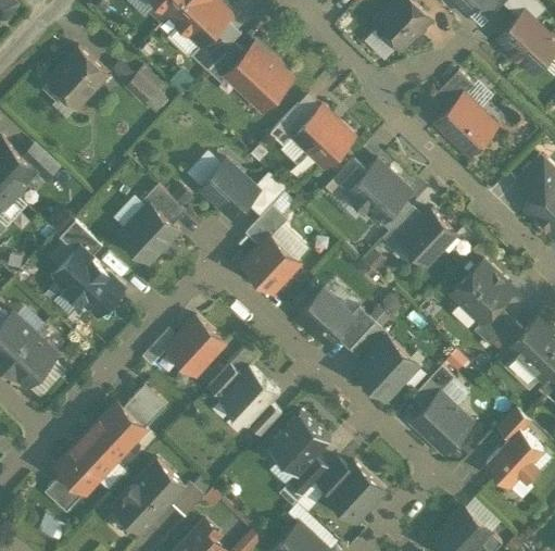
[(9,0),(0,10),(0,17),(4,17),(14,7),(14,2),(12,0),(9,0)]
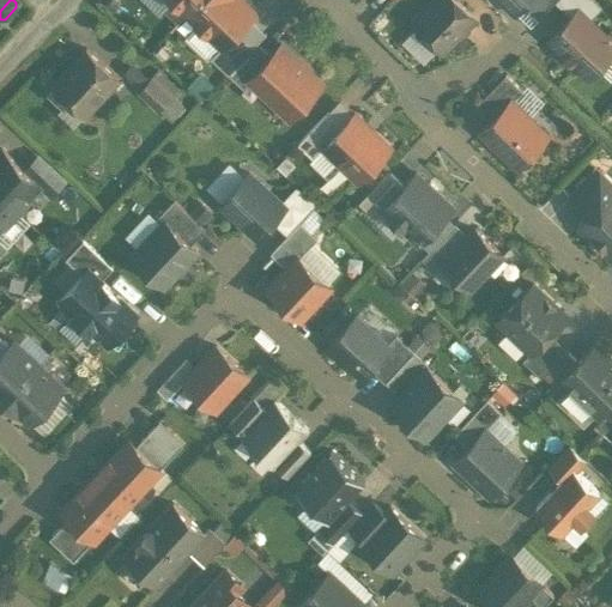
[(0,11),(10,0),(0,0),(0,11)]
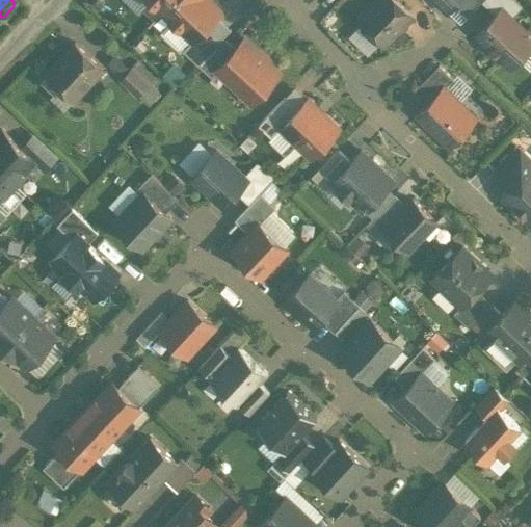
[(145,0),(161,15),(175,0),(145,0)]
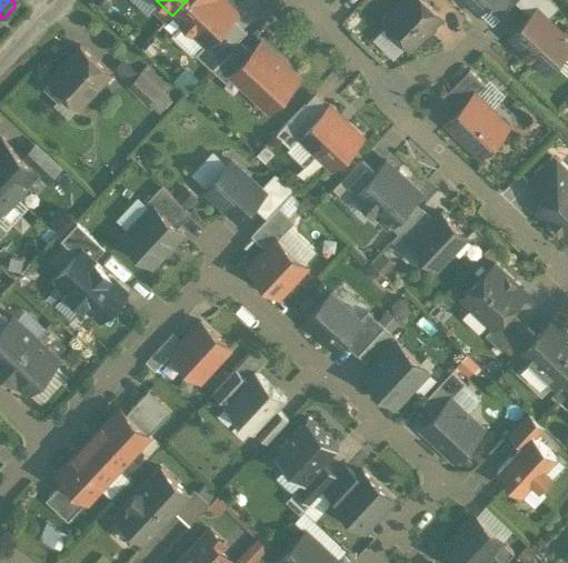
[(187,0),(172,16),(205,46),(235,14),(218,0),(187,0)]
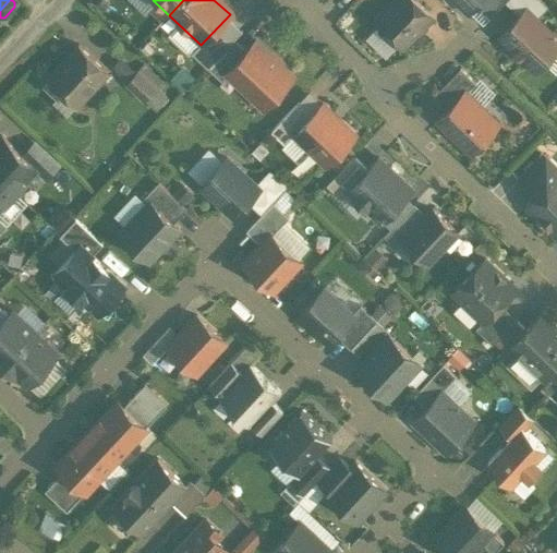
[(397,0),(375,24),(378,27),(379,34),(391,46),(397,45),(401,49),(431,17),(413,1),(412,0),(397,0)]
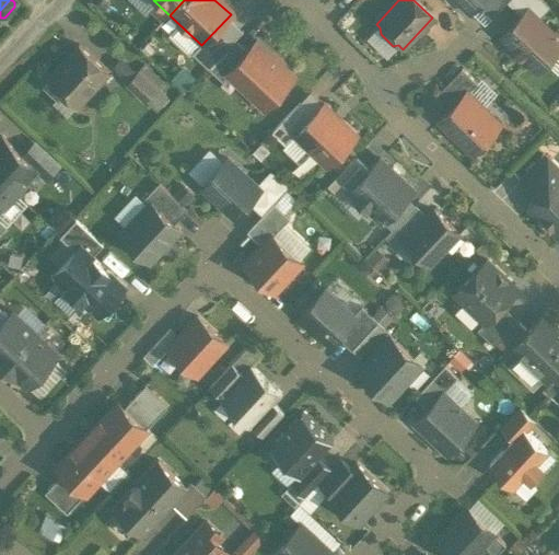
[(454,0),(468,13),(475,6),(480,0),(454,0)]
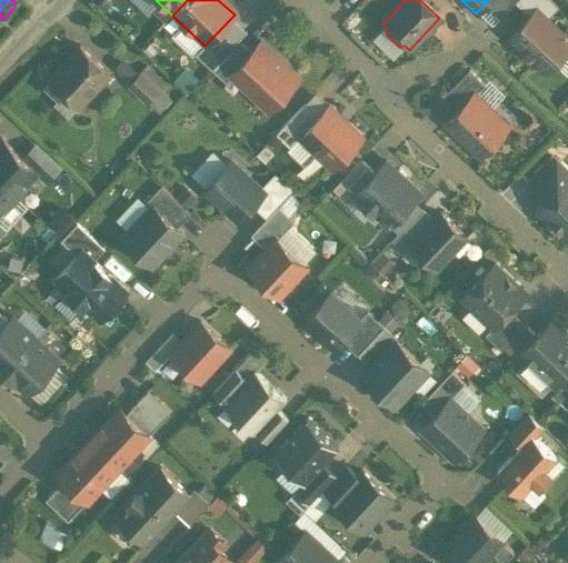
[(488,0),(482,6),(498,20),(514,4),(518,0),(488,0)]
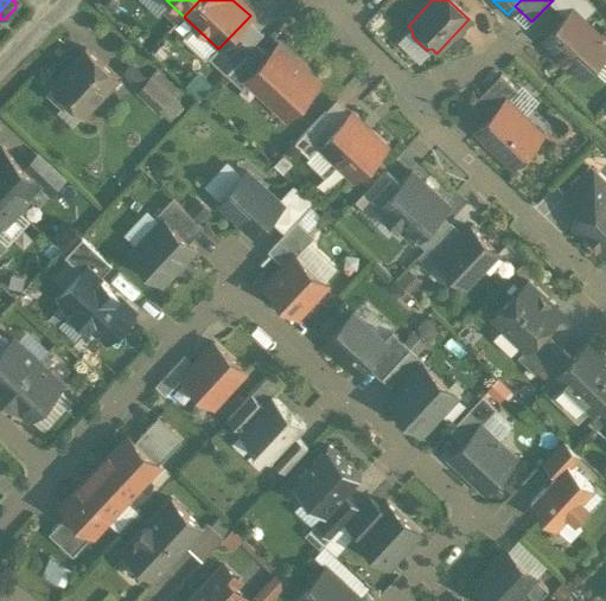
[(582,0),(565,20),(543,42),(556,55),(556,61),(562,65),(568,65),(581,78),(605,51),(605,45),(582,24),(595,11),(584,0),(582,0)]
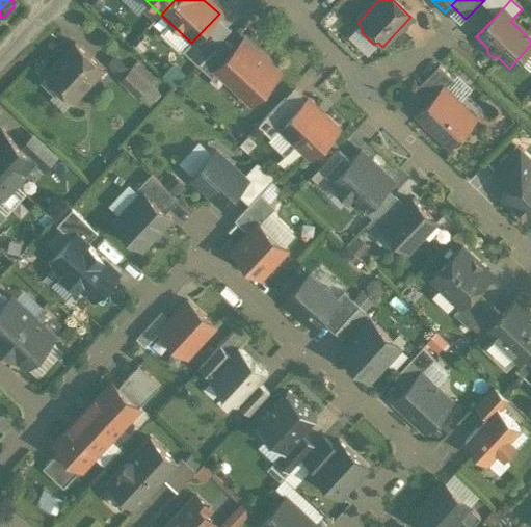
[(484,0),(480,4),(495,18),(510,0),(484,0)]
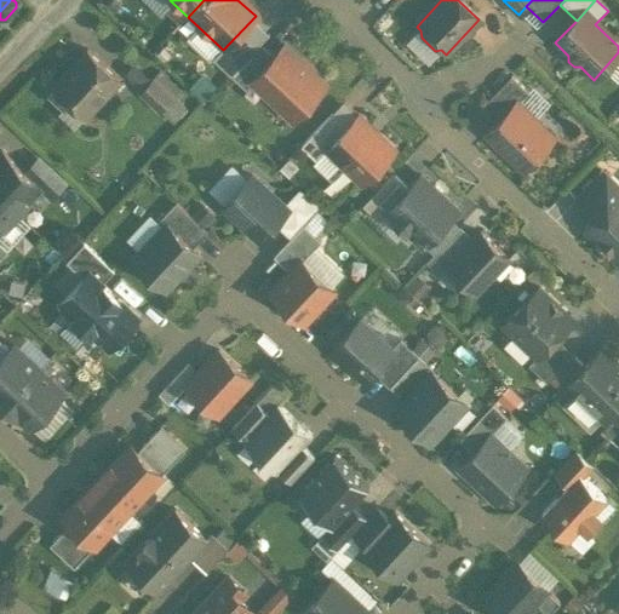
[(382,18),(372,28),(382,36),(391,27),(382,18)]
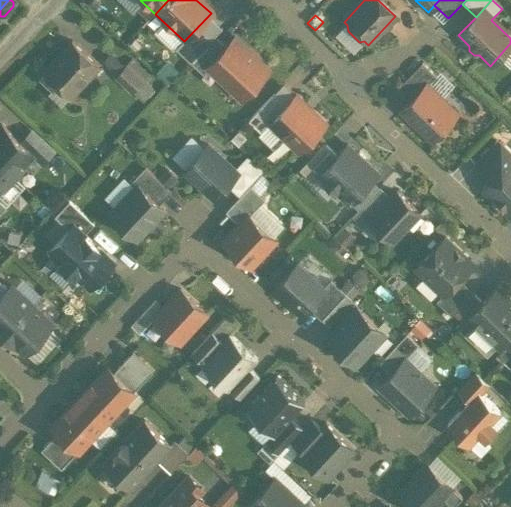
[(214,38),(190,64),(202,76),(207,70),(207,69),(206,69),(226,48),(214,38)]
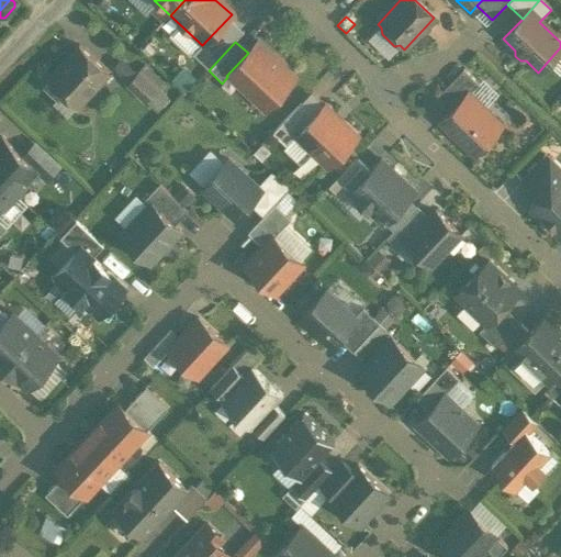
[(248,53),(227,76),(227,77),(264,110),(293,78),(257,44),(248,53)]
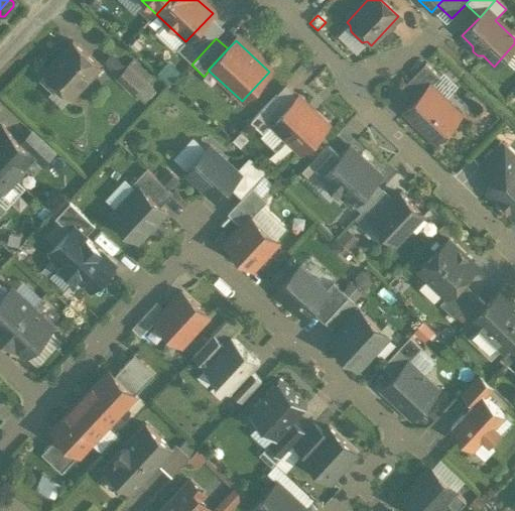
[(72,44),(43,75),(43,76),(38,80),(52,93),(56,88),(70,100),(98,69),(72,44)]
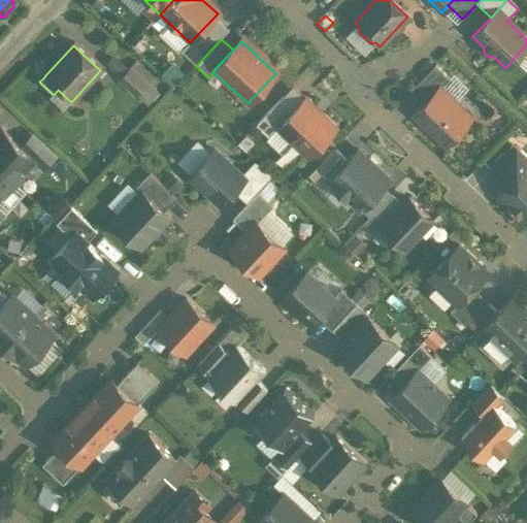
[(153,82),(134,64),(129,70),(146,87),(153,82)]
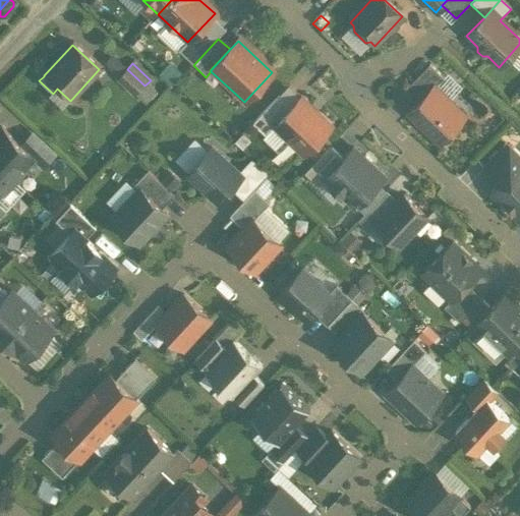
[(428,67),(402,95),(415,107),(432,89),(434,90),(443,80),(428,67)]
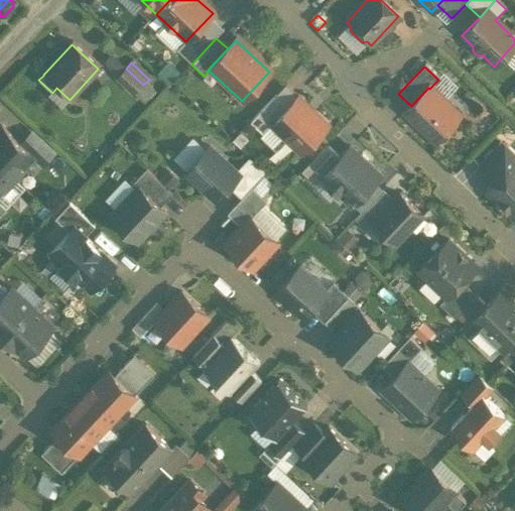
[(143,85),(126,69),(115,80),(133,97),(143,85)]
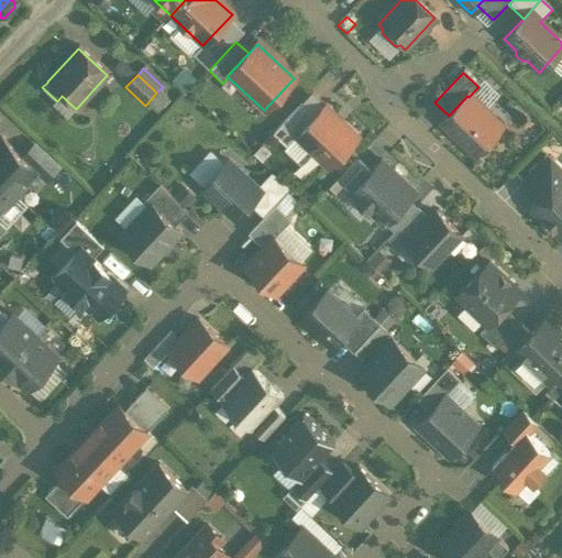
[(469,97),(467,96),(449,116),(440,124),(449,132),(449,135),(455,142),(459,142),(473,156),(500,128),(469,97)]
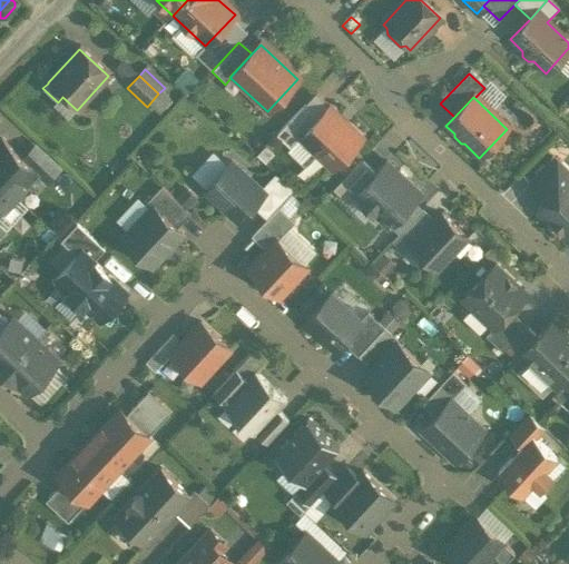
[(303,108),(276,137),(290,150),(301,138),(317,120),(303,108)]
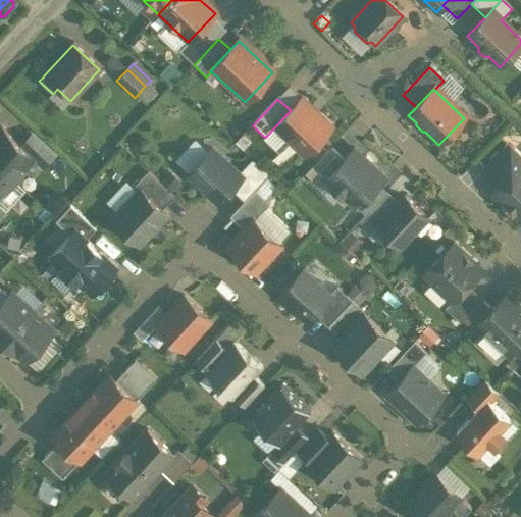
[(291,110),(275,126),(304,155),(330,127),(317,115),(317,112),(313,109),(311,109),(301,100),(291,110)]
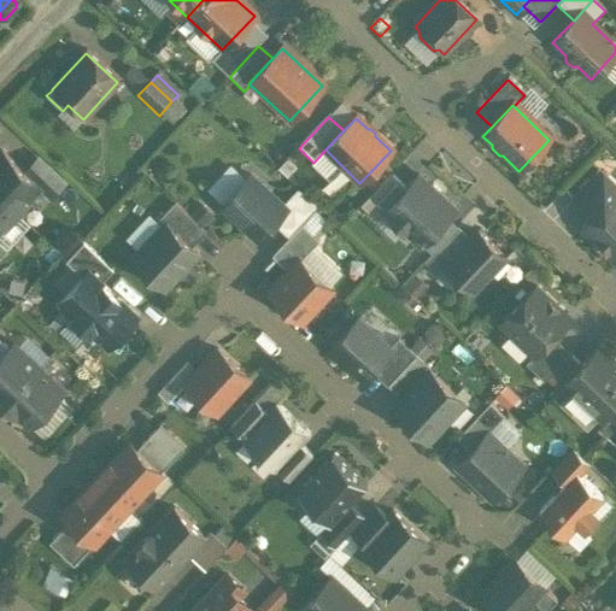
[(23,175),(0,154),(0,200),(17,216),(28,204),(27,203),(39,191),(23,175)]
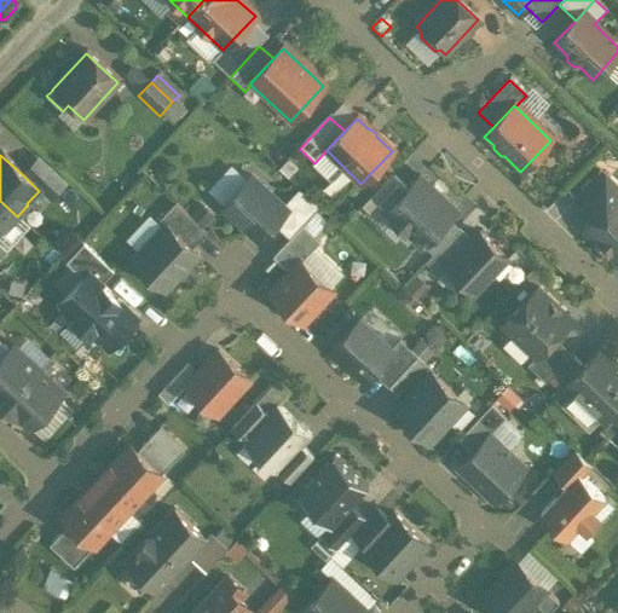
[(57,179),(38,160),(23,175),(39,191),(44,195),(57,179)]
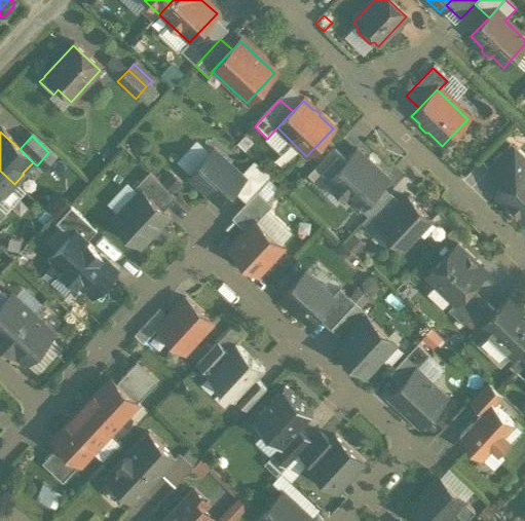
[(244,138),(237,145),(244,151),(251,145),(244,138)]
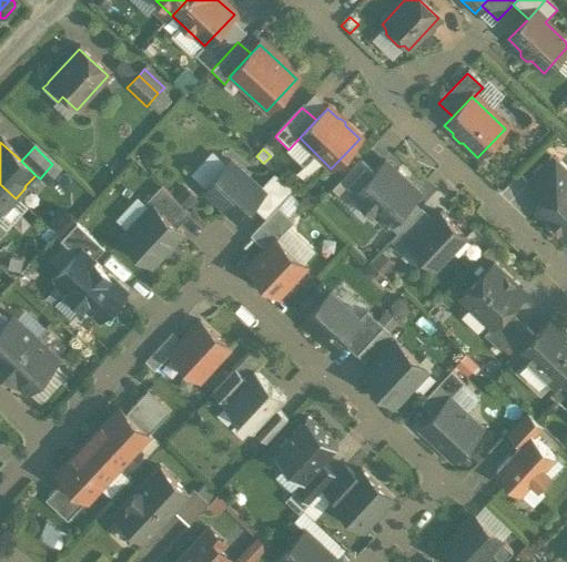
[(358,161),(331,190),(346,204),(355,196),(354,195),(373,175),(358,161)]
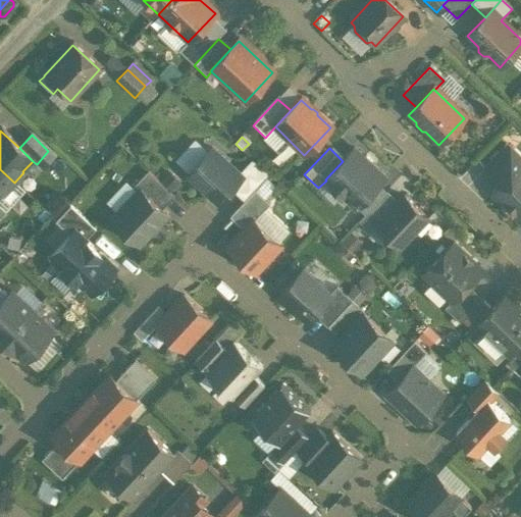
[(520,160),(507,148),(484,171),(501,187),(492,196),(520,222),(520,160)]
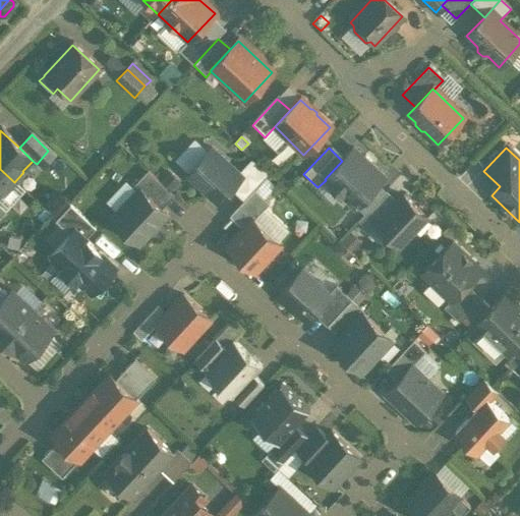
[(342,161),(325,179),(326,180),(354,207),(383,178),(371,168),(373,166),(364,157),(362,159),(352,150),(342,161)]
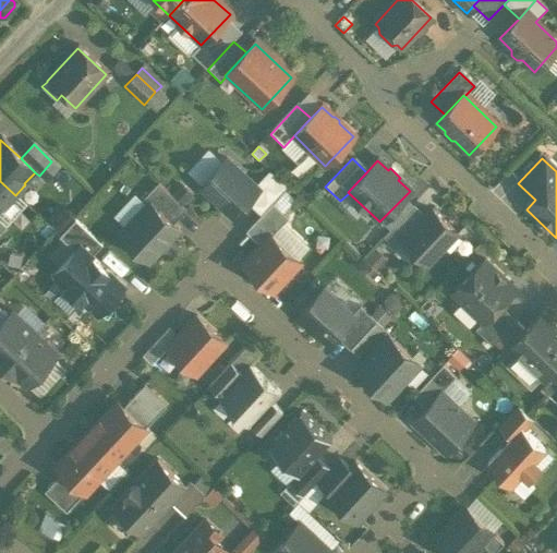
[(51,161),(39,176),(45,181),(58,167),(51,161)]
